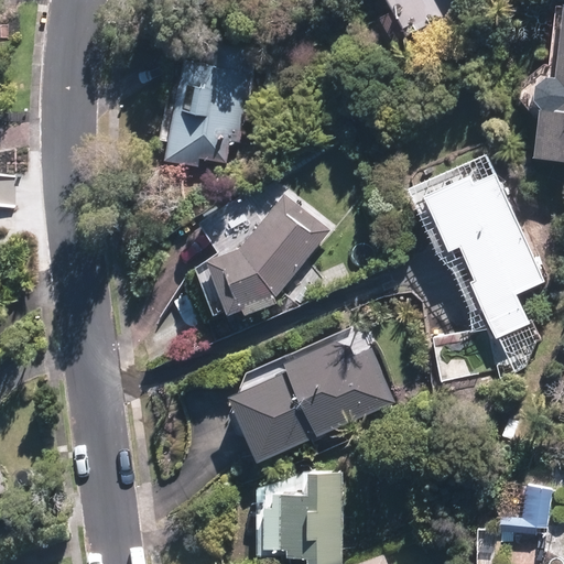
[(538,110),(533,160),(563,162),(563,11),(560,11),(553,80),(542,80),(530,89),(529,102),(538,110)]
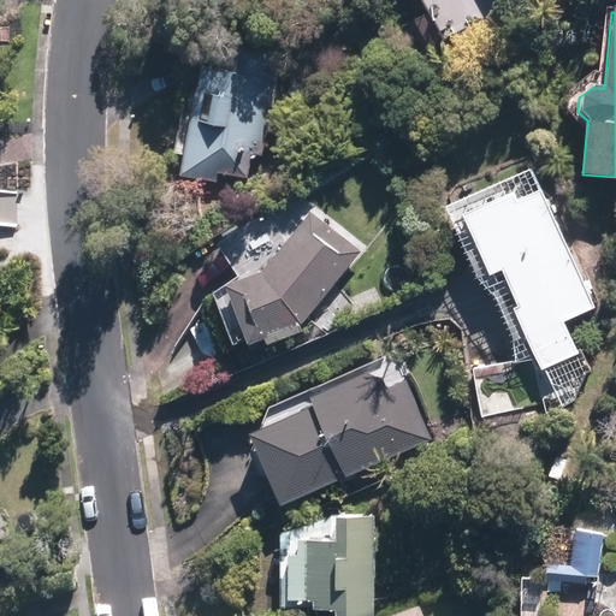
[(279,70),(202,55),(181,177),(215,184),(218,175),(259,183),(279,70)]
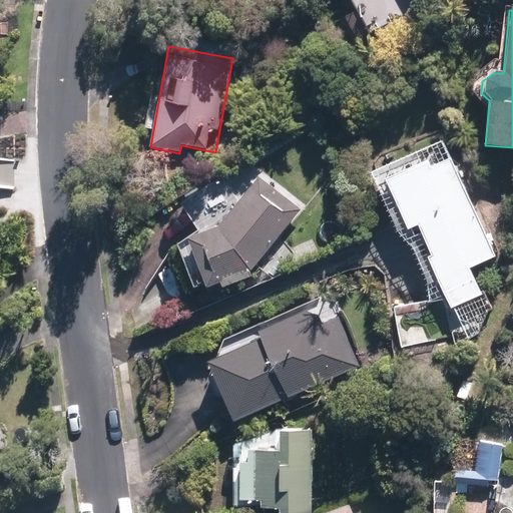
[(434,142),(371,173),(448,334),(489,315),(467,270),(490,259),(434,142)]
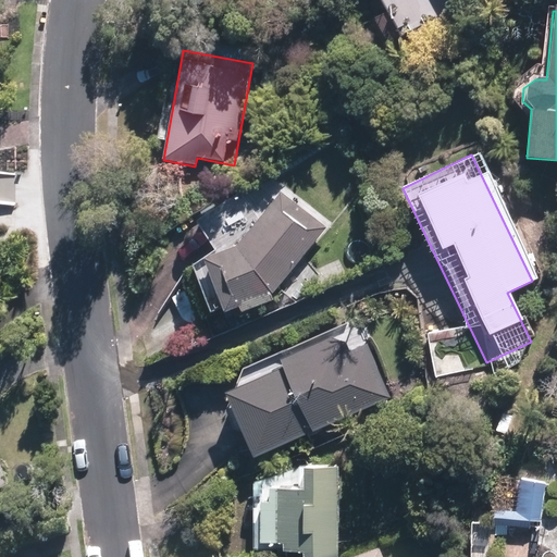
[(200,222),(220,255),(203,260),(223,312),(271,296),(324,226),(280,192),(259,218),(244,194),(200,222)]
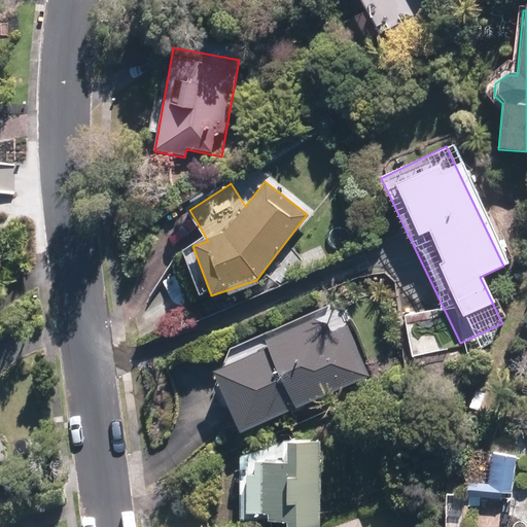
[(267,350),(213,375),(240,431),(290,409),(292,413),(371,378),(347,326),(329,335),(327,327),(314,321),(261,340),(267,350)]
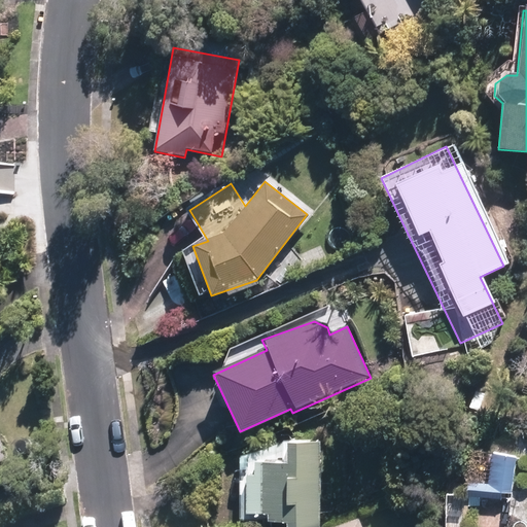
[(318,526),(317,441),(283,441),(284,462),(253,463),(253,475),(246,475),(246,517),(266,516),(266,524),(285,524),(285,526),(318,526)]
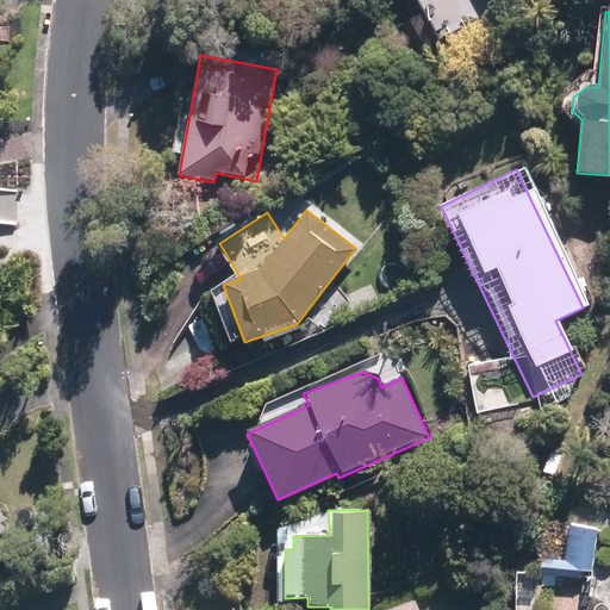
[(593,571),(598,529),(572,527),(568,561),(542,559),(540,574),(582,578),(583,570),(593,571)]
